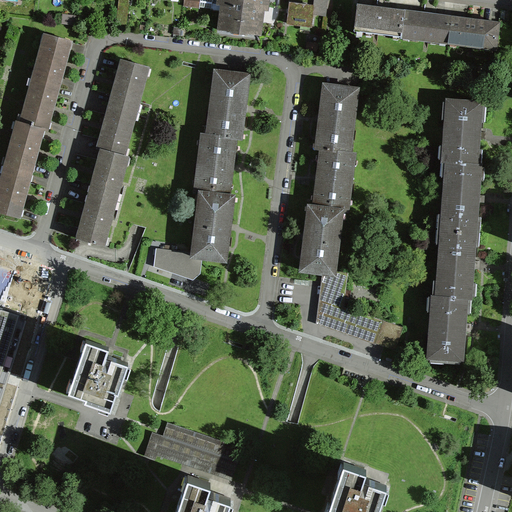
[(264,38),(268,0),(220,0),(217,32),(264,38)]
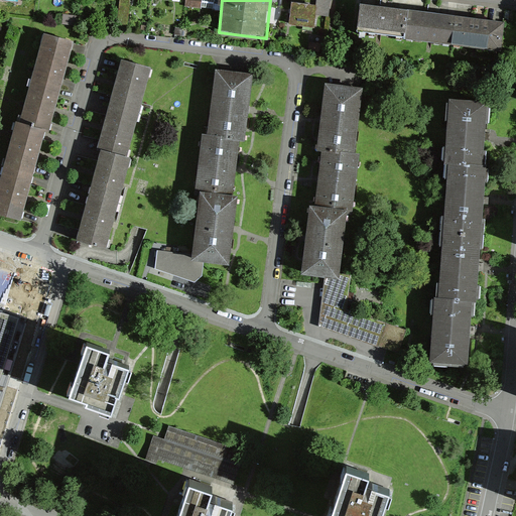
[(315,2),(296,0),(290,0),(288,21),(312,24),(314,13),(315,2)]
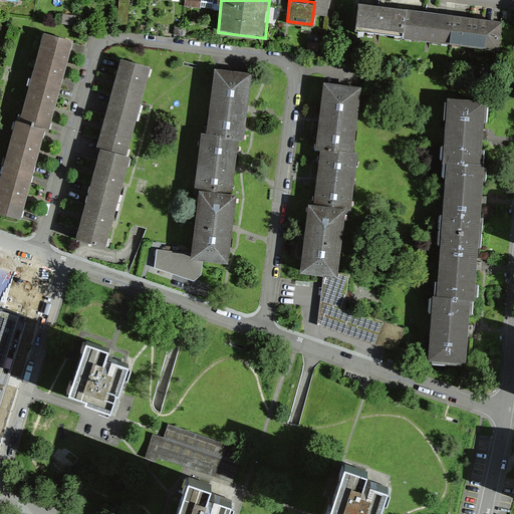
[(314,0),(314,2),(313,13),(327,15),(328,0),(314,0)]
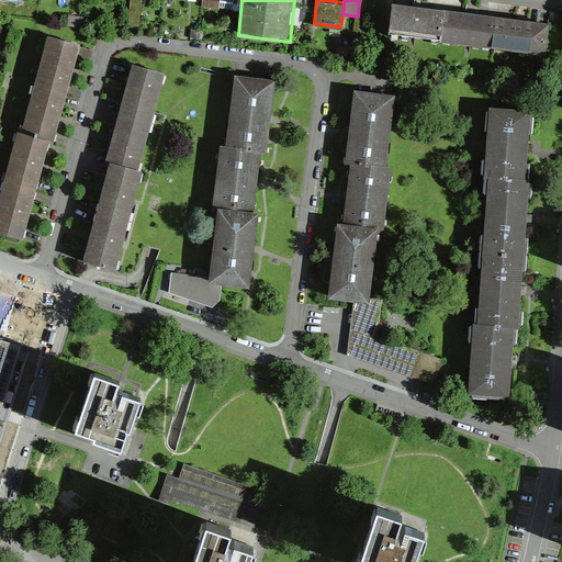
[(389,33),(442,41),(447,10),(393,2),(389,33)]
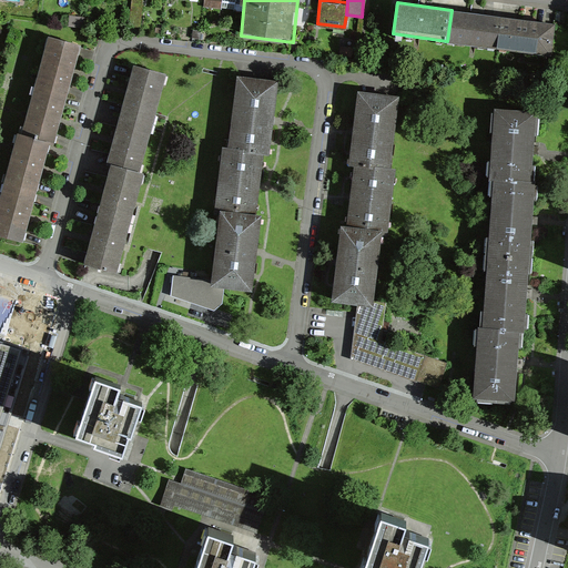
[(503,17),(452,10),(447,41),(498,48),(503,17)]
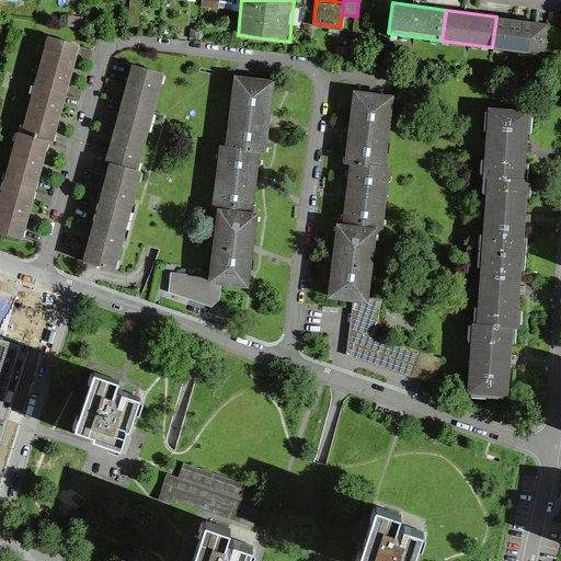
[(496,16),(492,47),(545,54),(549,23),(496,16)]
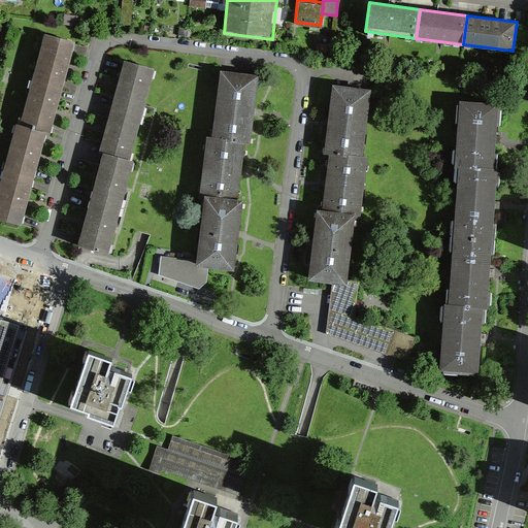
[(47,132),(74,42),(47,35),(21,124),(47,132)]
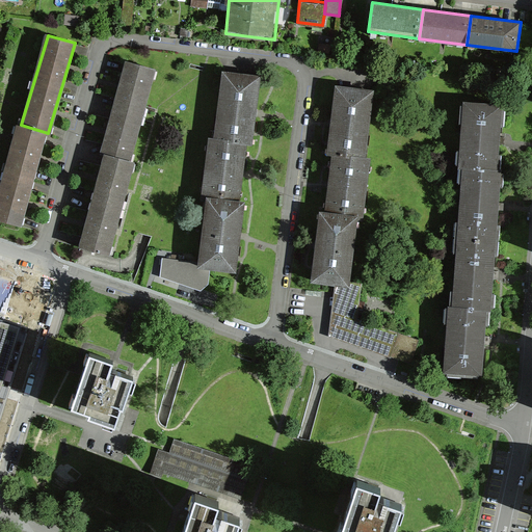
[(136,162),(160,69),(128,60),(104,154),(136,162)]
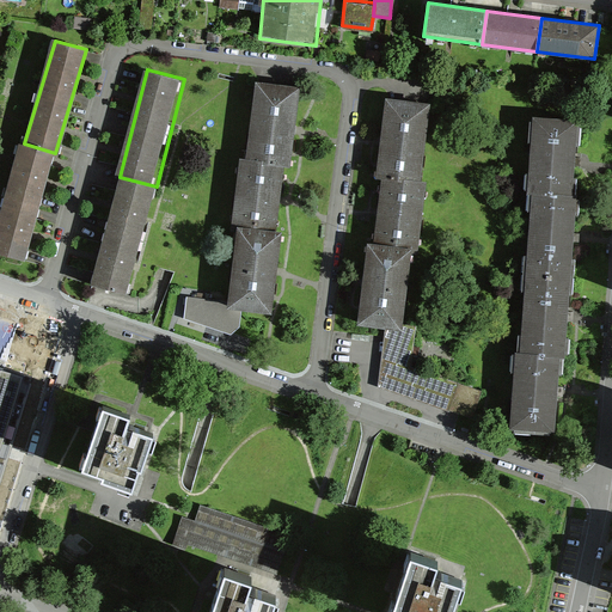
[(293,167),(304,89),(257,83),(246,160),(287,166),(293,167)]
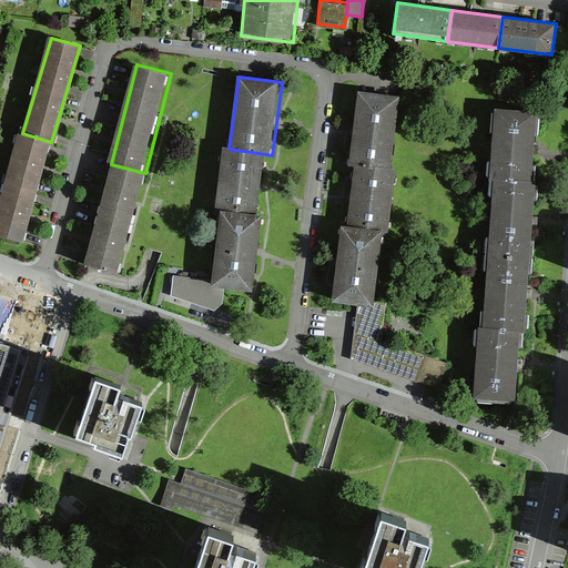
[(404,93),(357,88),(350,160),(356,160),(395,165),(404,93)]
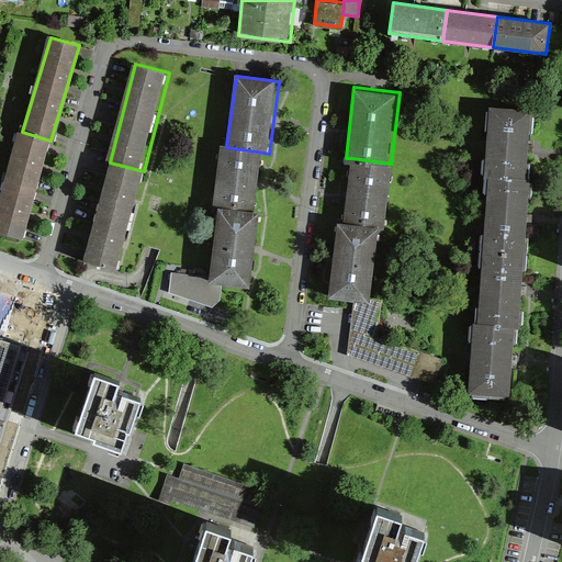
[(534,180),(535,114),(491,113),(489,179),(534,180)]
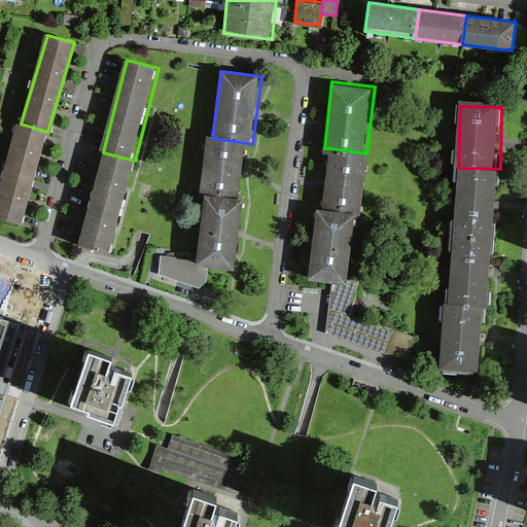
[(47,132),(21,124),(0,194),(0,216),(21,222),(47,132)]
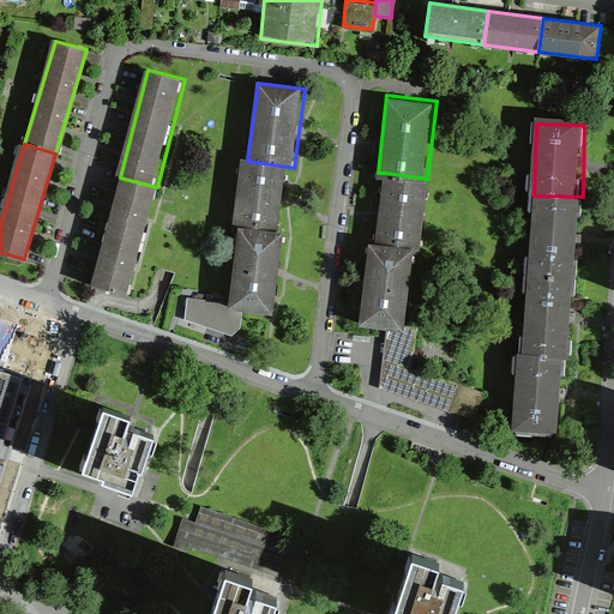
[(280,229),(288,167),(247,161),(241,161),(233,223),(241,224),(280,229)]
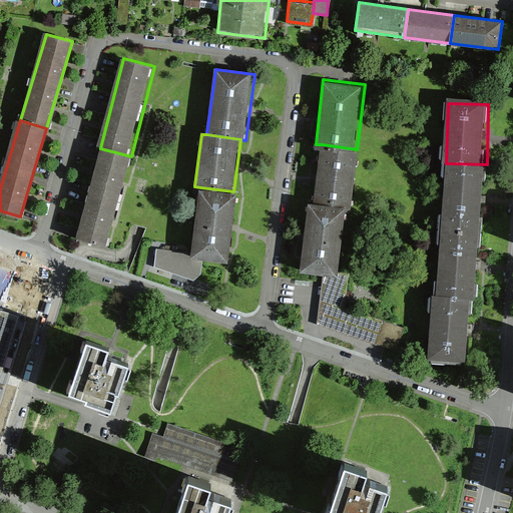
[(357,149),(322,144),(315,200),(351,204),(357,149)]
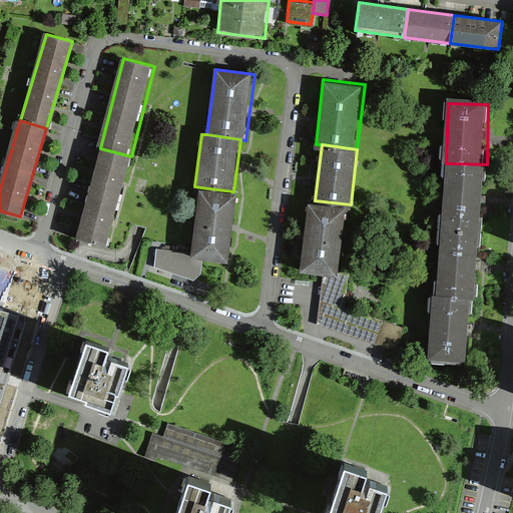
[(131,156),(100,148),(77,240),(108,247),(131,156)]
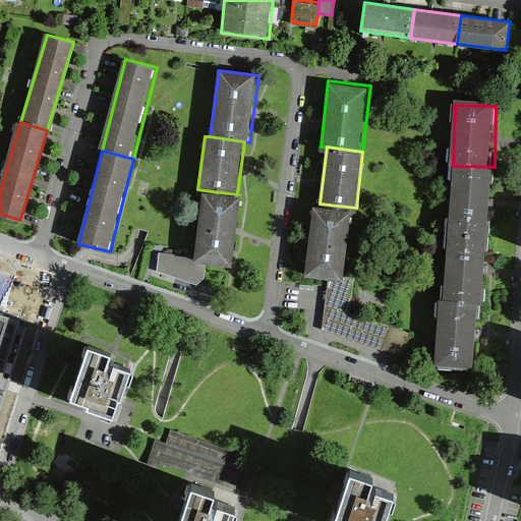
[(495,167),(453,166),(440,299),(481,302),(495,167)]
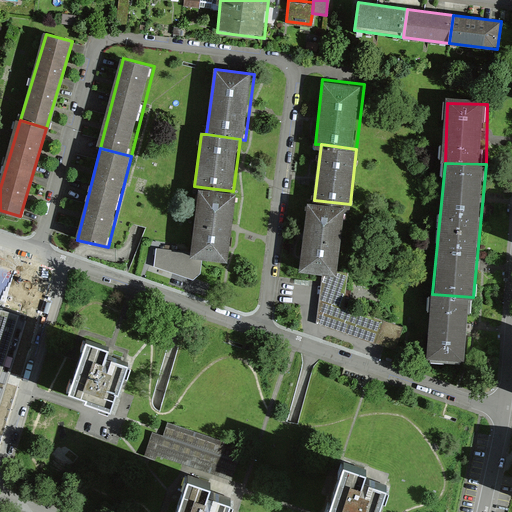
[(233,191),(201,187),(192,251),(191,258),(202,260),(230,263),(239,192),(233,191)]
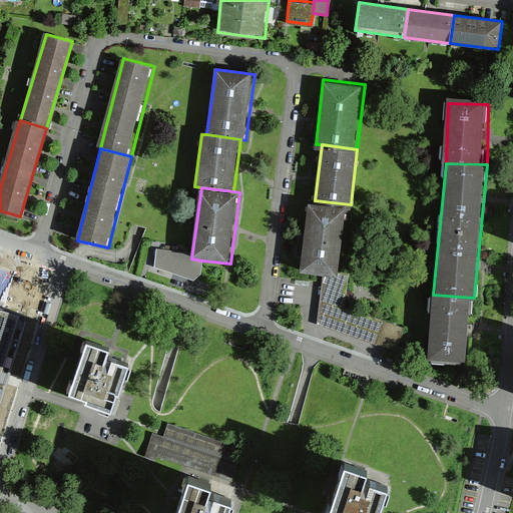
[(343,272),(351,204),(315,200),(310,199),(302,273),(323,276),(342,278),(343,272)]
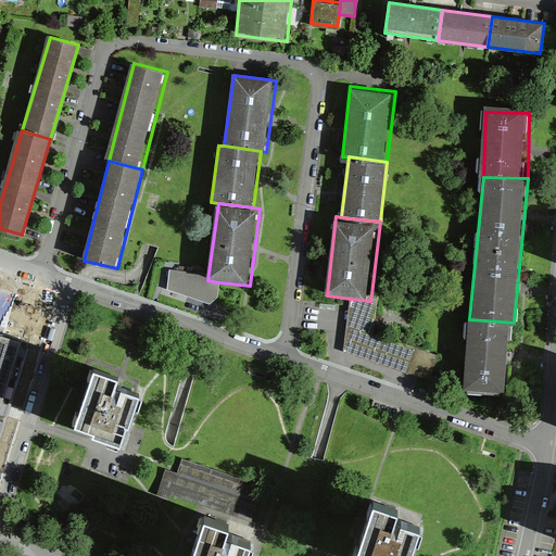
[(209,273),(169,267),(166,287),(209,302),(217,295),(219,282),(207,280),(209,273)]
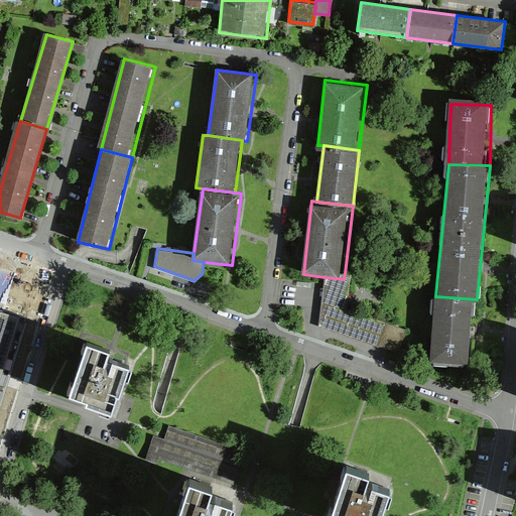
[(352,273),(345,273),(344,279),(325,277),(319,326),(379,348),(385,323),(347,309),(352,273)]
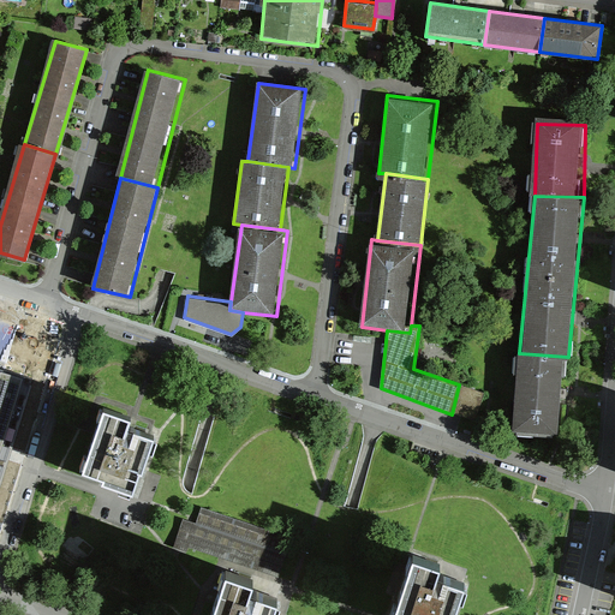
[(568,357),(519,353),(511,431),(560,433),(568,357)]
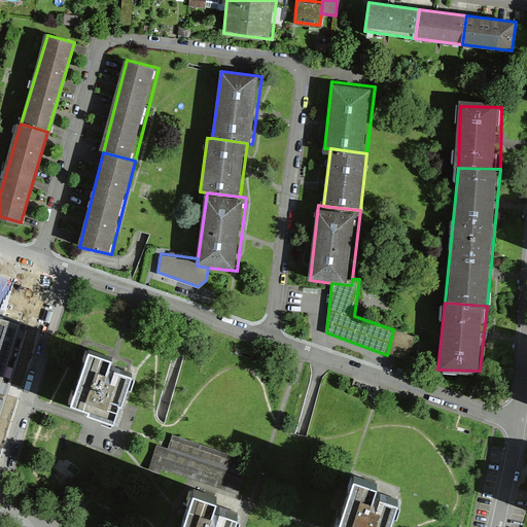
[(0,399),(24,320),(0,313),(0,399)]
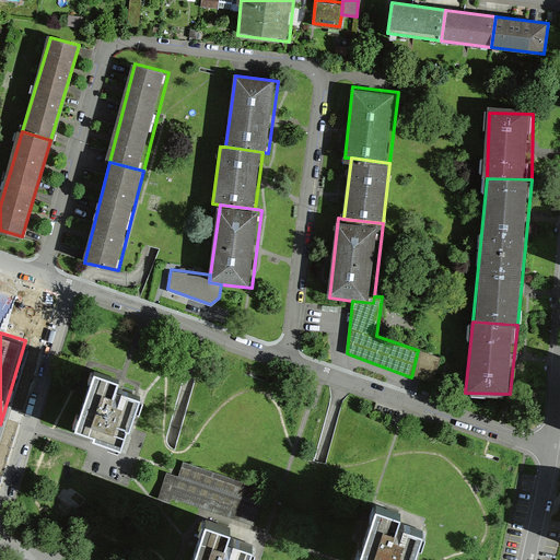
[(119,376),(93,368),(73,426),(92,432),(91,435),(121,446),(127,427),(129,427),(140,394),(116,385),(119,376)]
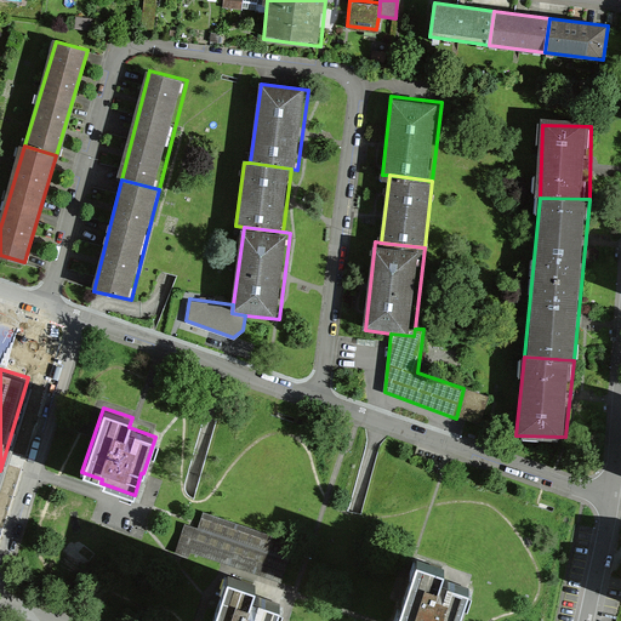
[(445,567),(416,557),(394,620),(397,620),(457,620),(469,585),(442,576),(445,567)]
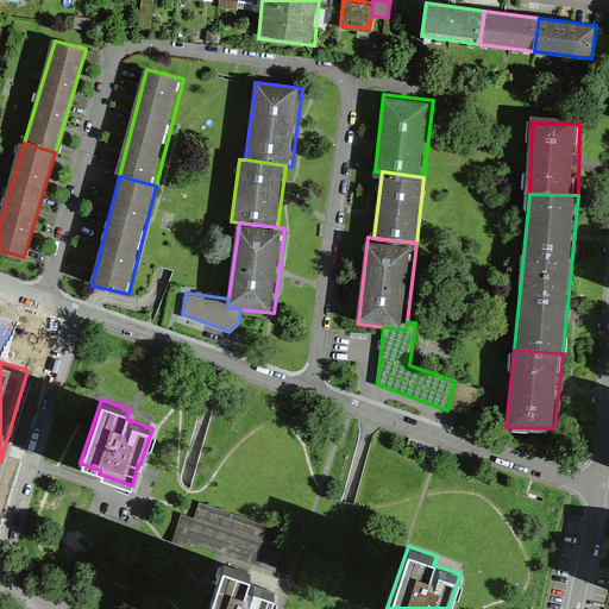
[(249,572),(220,563),(203,608),(267,608),(274,591),(246,582),(249,572)]
